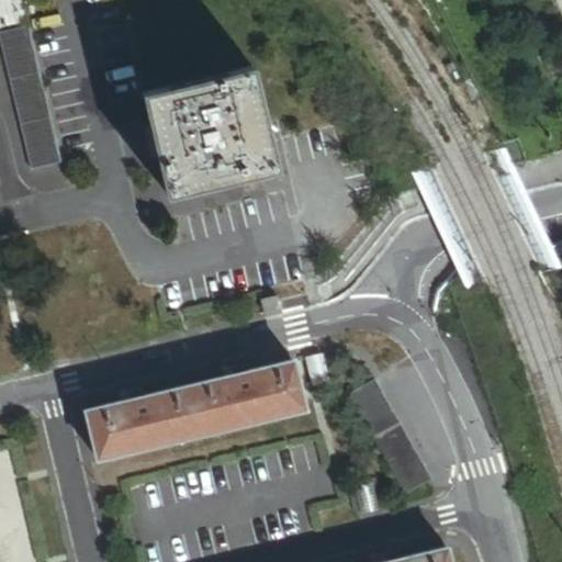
[(0,0),(0,26),(22,21),(17,0),(0,0)]
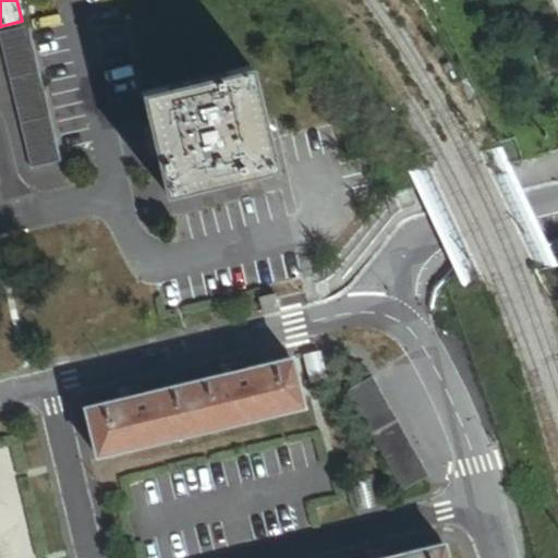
[(27,27),(0,33),(0,44),(29,168),(59,161),(27,27)]
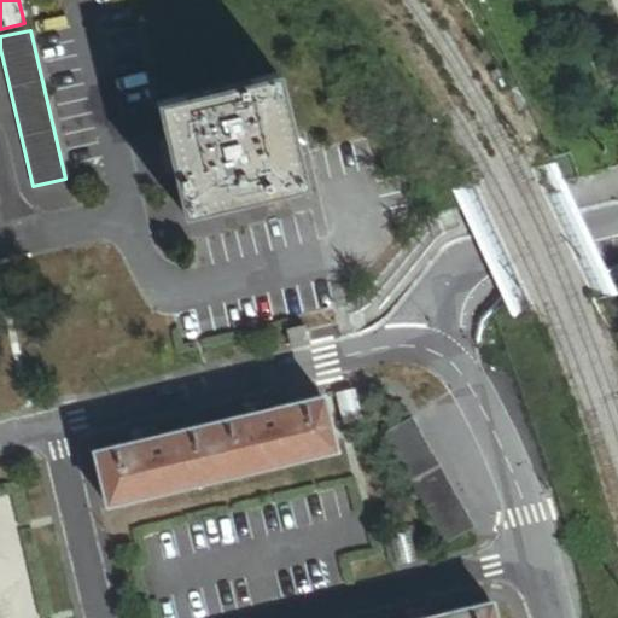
[(278,73),(156,103),(164,135),(174,178),(182,214),(240,200),(252,198),(304,185),(278,73)]
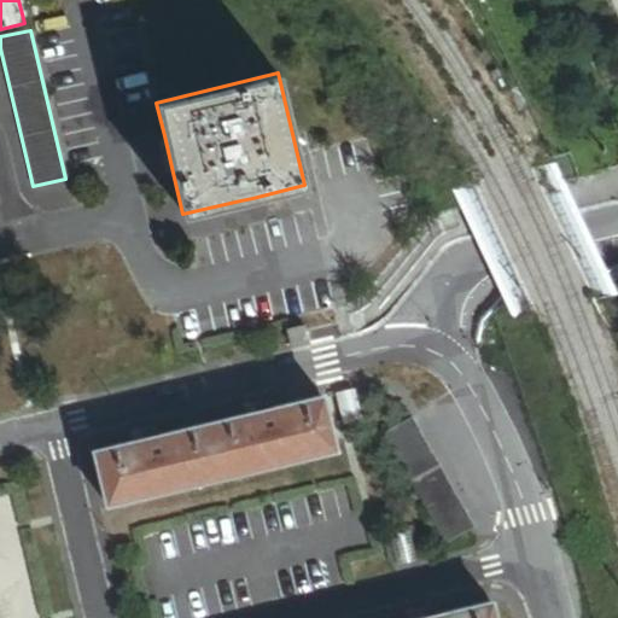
[(157,182),(174,178),(164,135),(146,140),(157,182)]
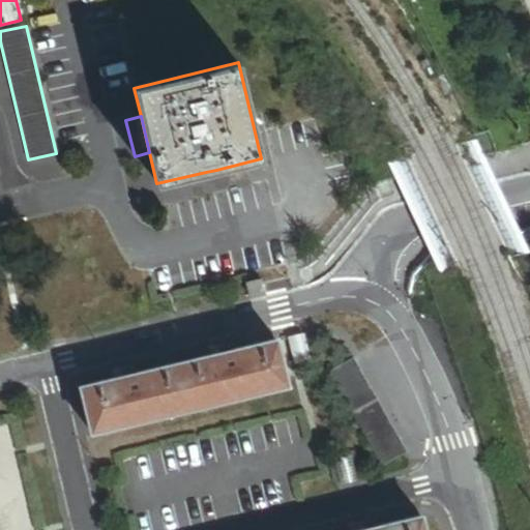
[(247,284),(251,298),(265,295),(262,281),(247,284)]
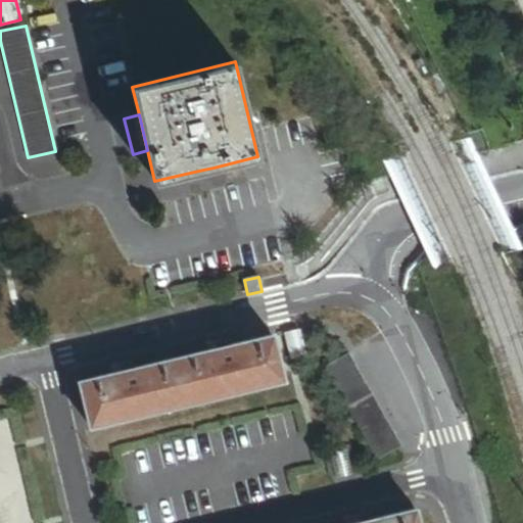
[(283,380),(273,336),(81,382),(91,425),(91,426),(283,380)]
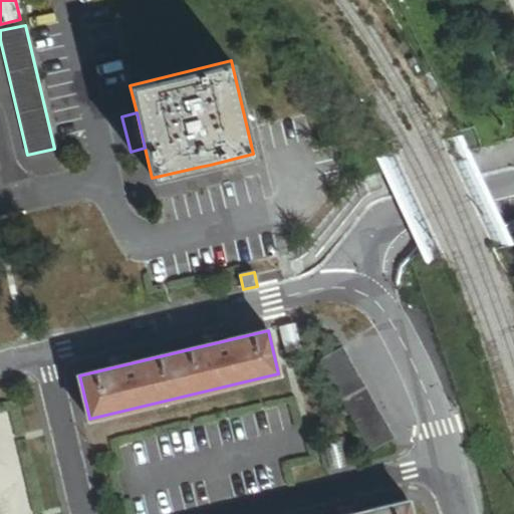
[(394,439),(342,347),(319,360),(370,452),(394,439)]
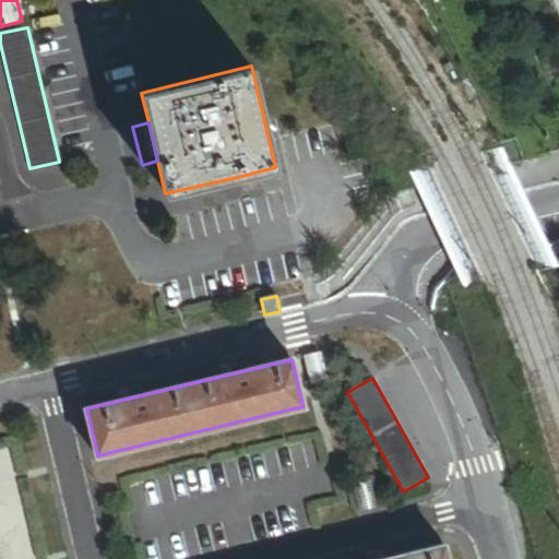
[(447,558),(443,545),(382,558),(447,558)]
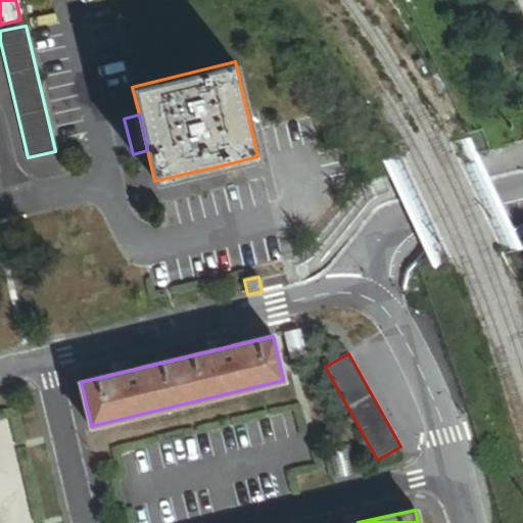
All buildings are outlined.
